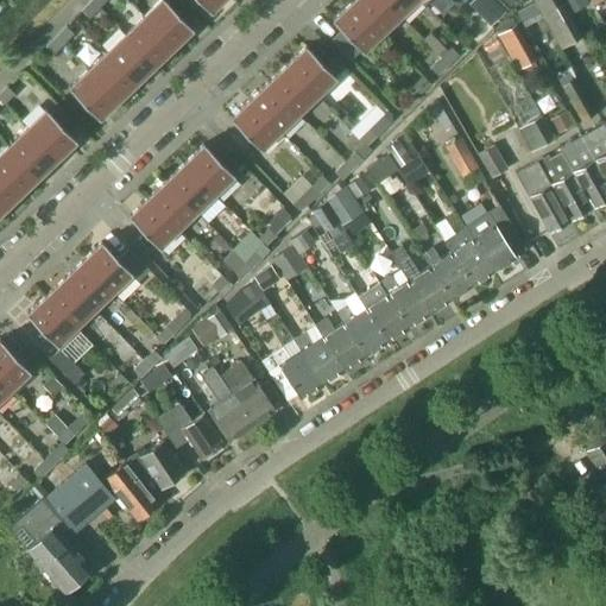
[(164,0),(163,0),(145,18),(175,49),(194,30),(164,0)]
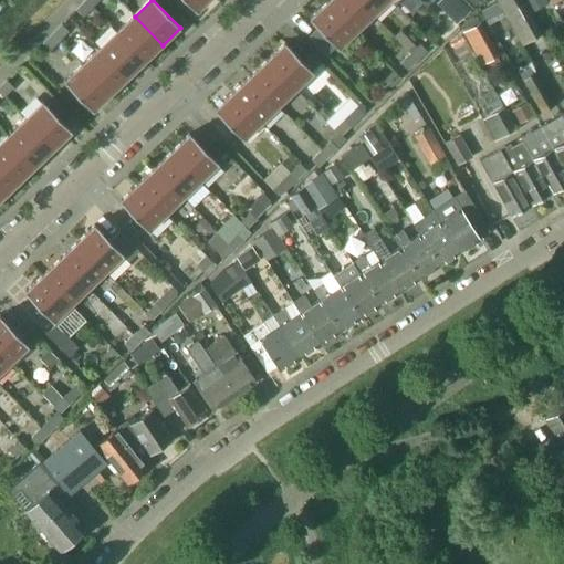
[(209,0),(184,0),(197,13),(209,0)]
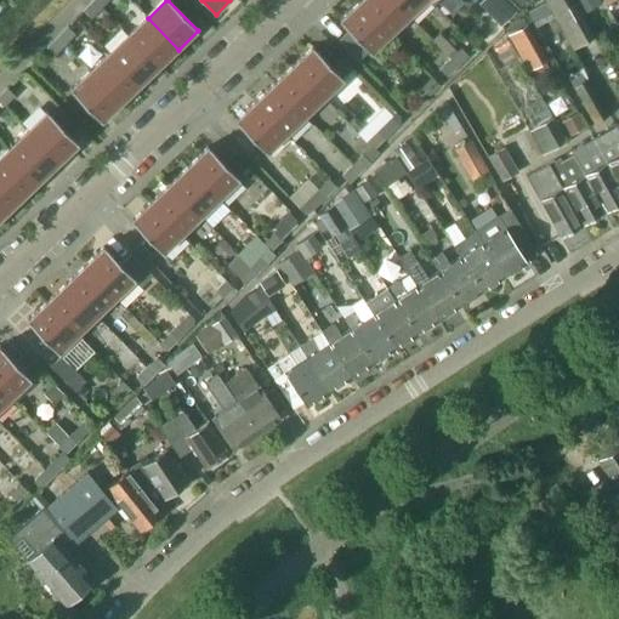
[(410,17),(393,0),(363,0),(361,4),(391,35),(410,17)]
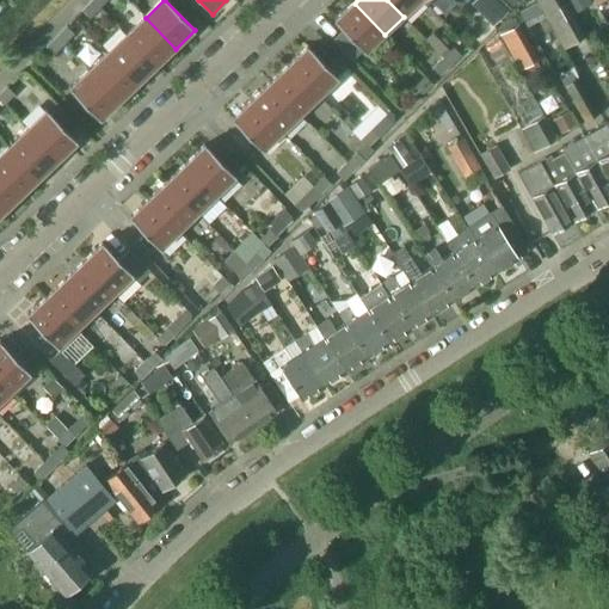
[(428,5),(423,0),(387,0),(404,17),(420,0),(428,6),(428,5)]
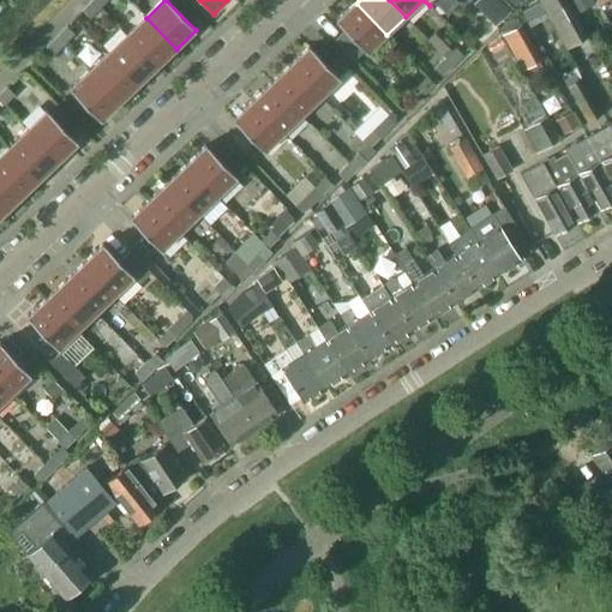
[(588,41),(565,0),(543,0),(569,51),(588,41)]
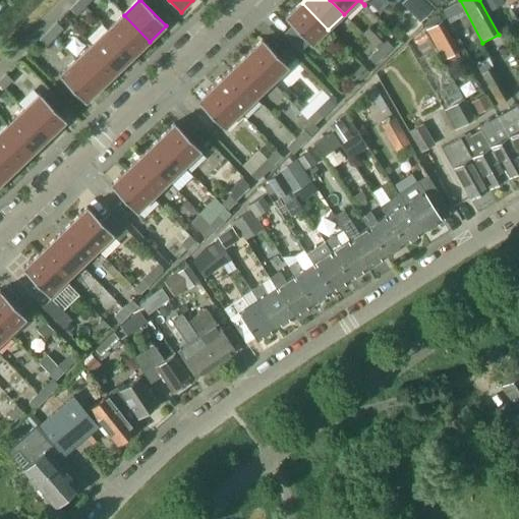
[(507,7),(503,0),(483,0),(492,15),(507,7)]
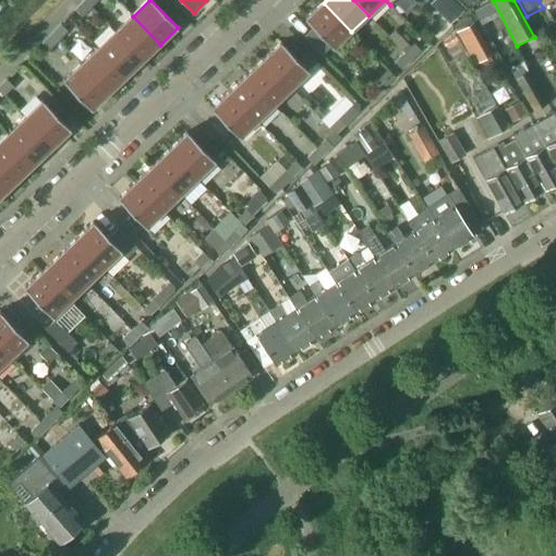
[(83,16),(92,8),(86,1),(76,11),(83,16)]
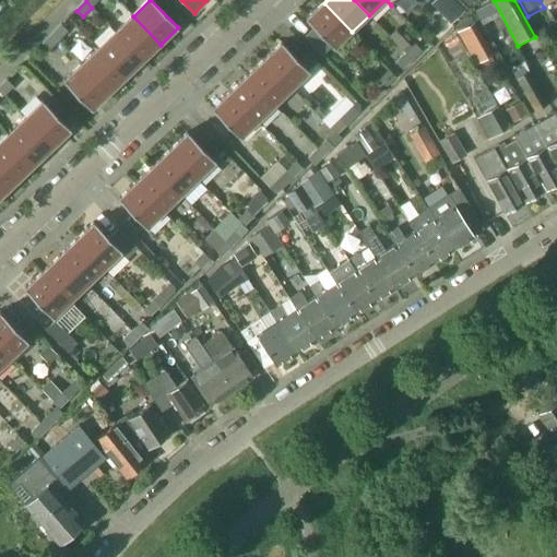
[(352,32),(324,3),(307,20),(334,49),(352,32)]
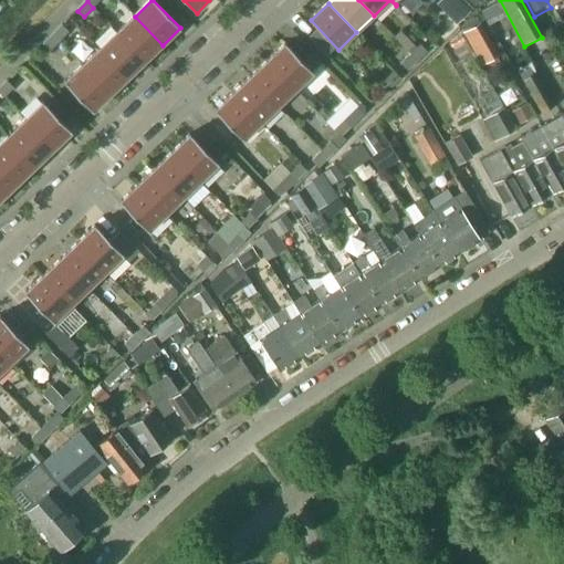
[(163,45),(135,17),(117,33),(145,62),(163,45)]
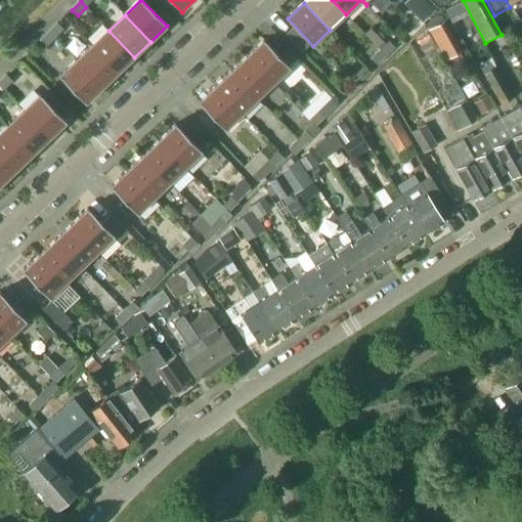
[(58,24),(49,33),(55,39),(63,30),(58,24)]
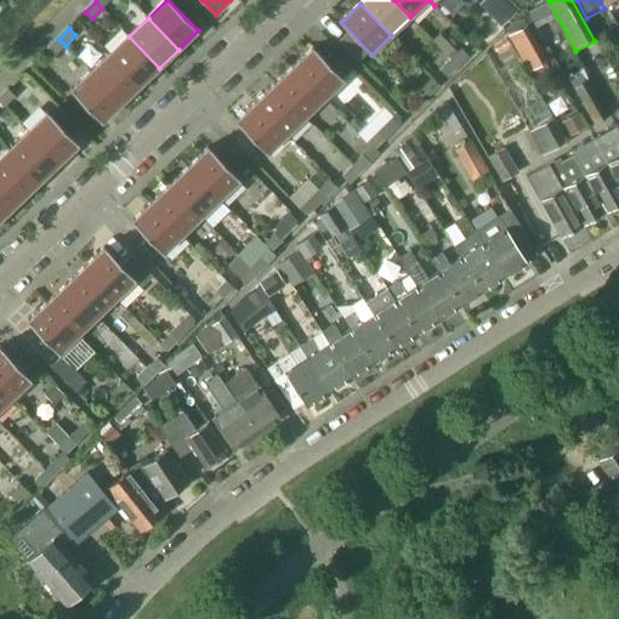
[(550,64),(532,29),(512,39),(531,74),(550,64)]
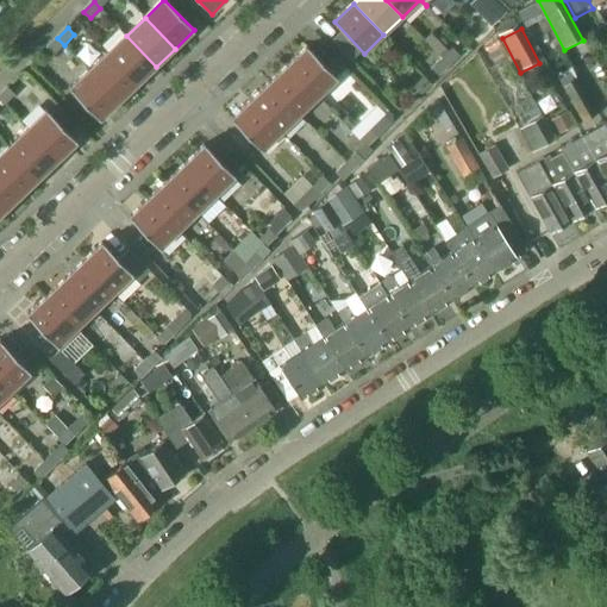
[(156,67),(126,36),(108,54),(138,85),(156,67)]
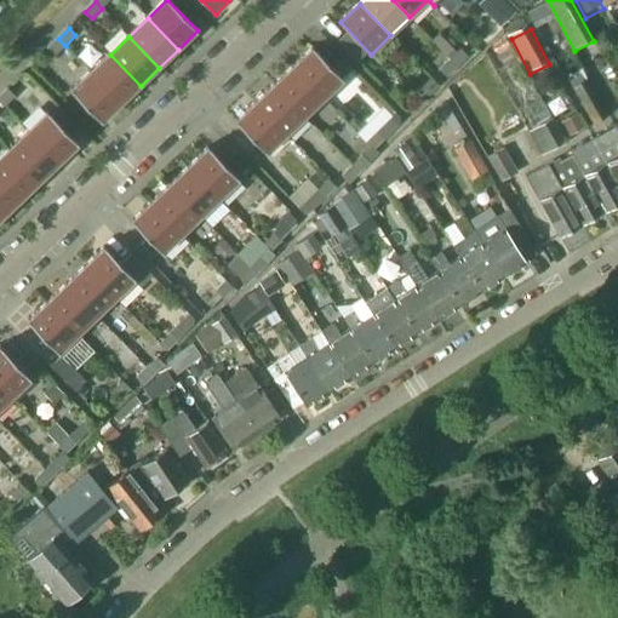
[(56,56),(66,46),(58,39),(49,50),(56,56)]
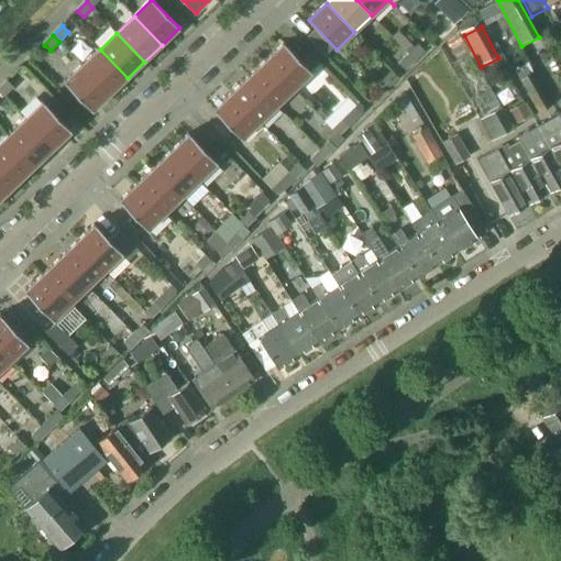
[(284,44),(266,61),(294,90),(312,73),(284,44)]
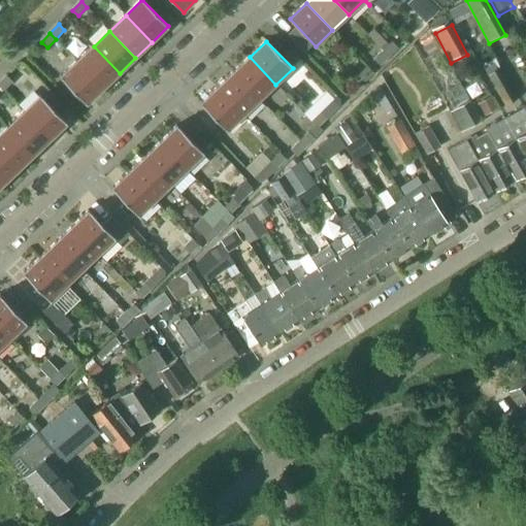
[(393,42),(384,52),(390,58),(398,48),(393,42)]
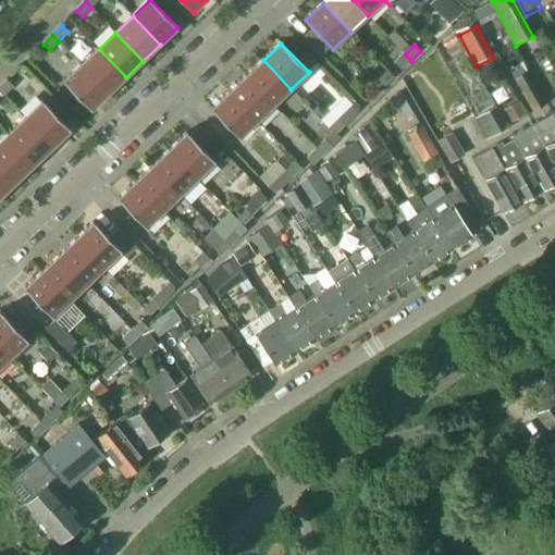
[(126,77),(99,49),(82,65),(109,94),(126,77)]
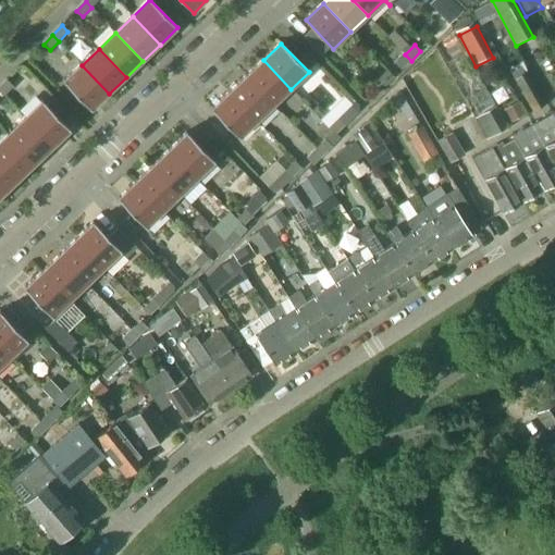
[(411,61),(405,54),(395,63),(402,70),(411,61)]
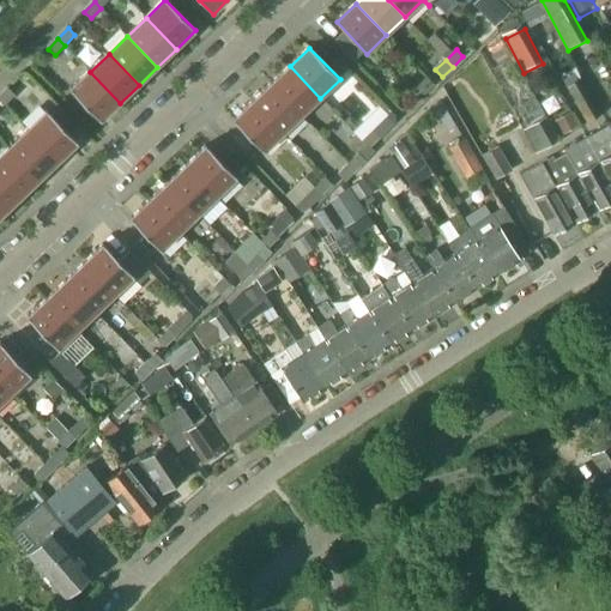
[(320,98),(290,66),(272,84),(302,116),(320,98)]
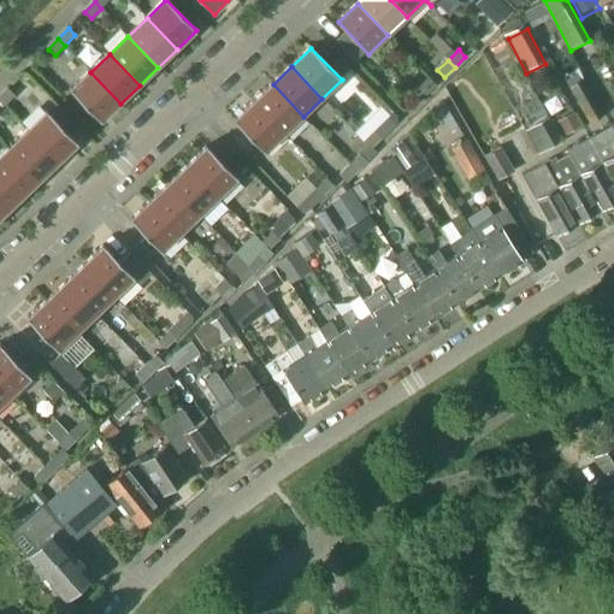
[(120,104),(90,72),(71,90),(101,122),(120,104)]
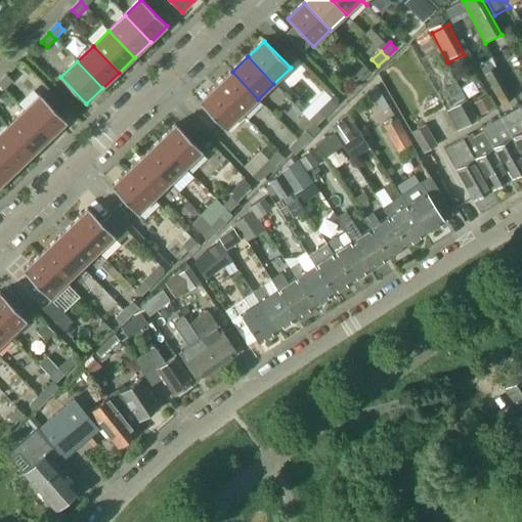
[(365,67),(356,76),(362,81),(372,73),(365,67)]
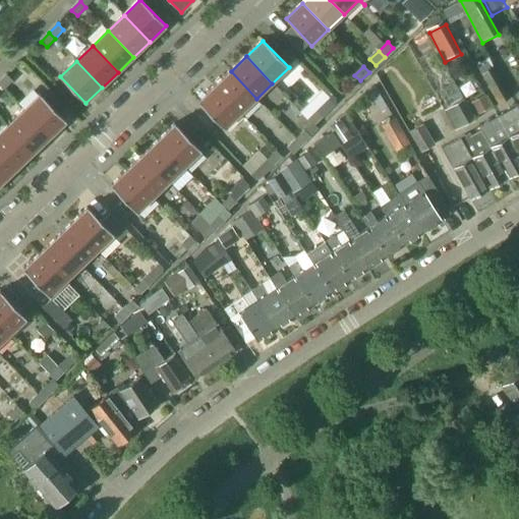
[(512,101),(495,70),(484,76),(502,107),(512,101)]
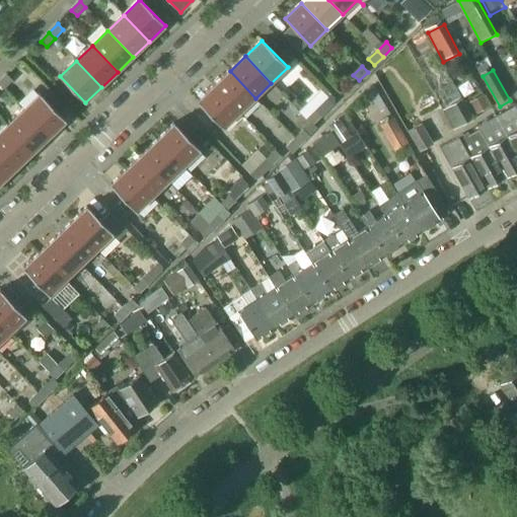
[(255,98),(230,71),(214,86),(239,114),(255,98)]
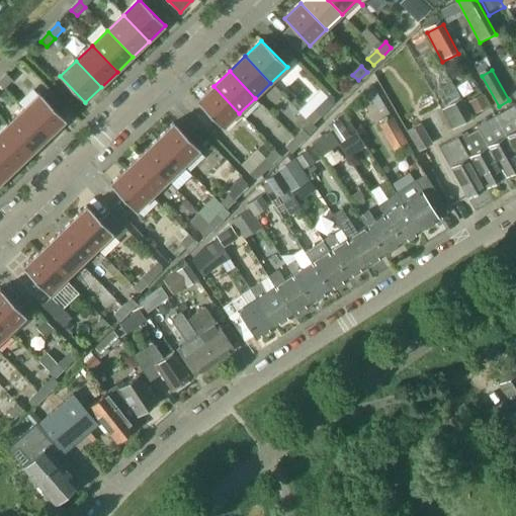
[(0,85),(4,89),(13,81),(7,75),(0,82),(0,85)]
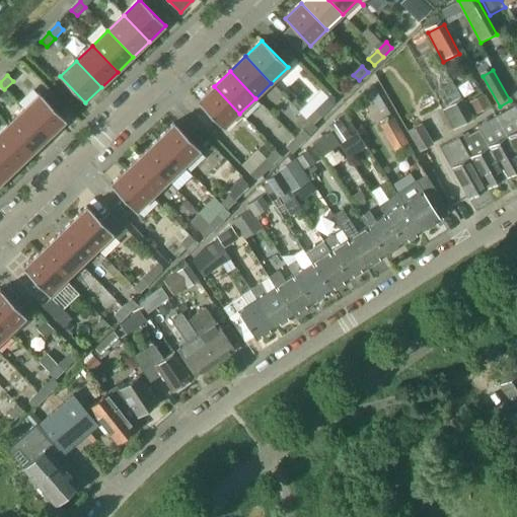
[(239,114),(214,86),(198,102),(223,129),(239,114)]
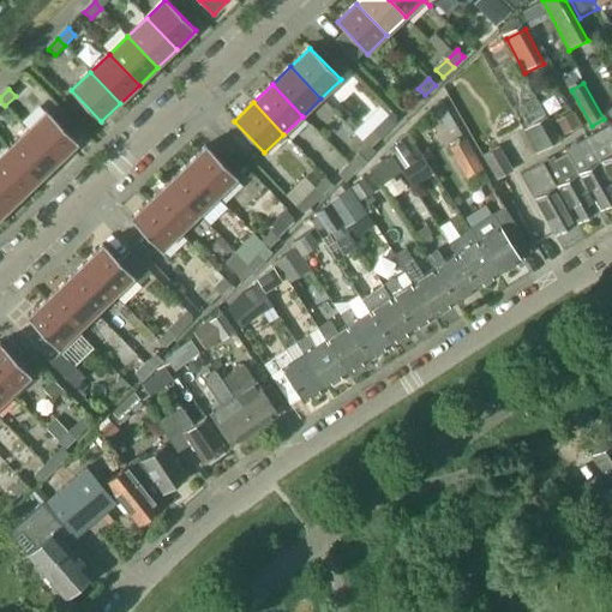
[(48,112),(29,131),(59,162),(78,143),(48,112)]
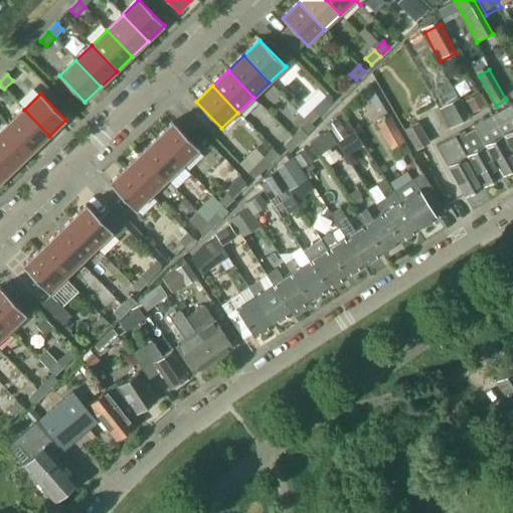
[(478,98),(467,104),(474,115),(484,109),(478,98)]
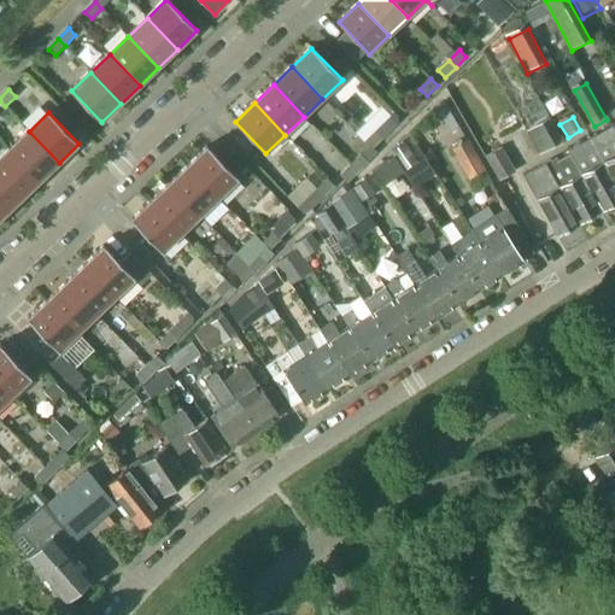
[(562,145),(550,124),(538,132),(550,152),(562,145)]
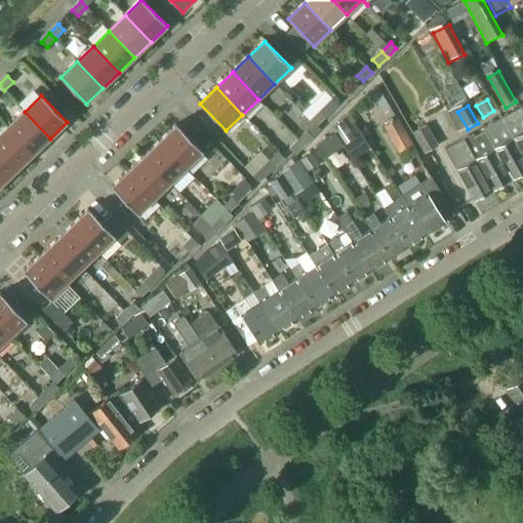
[(522,111),(521,109),(503,119),(522,155),(522,111)]
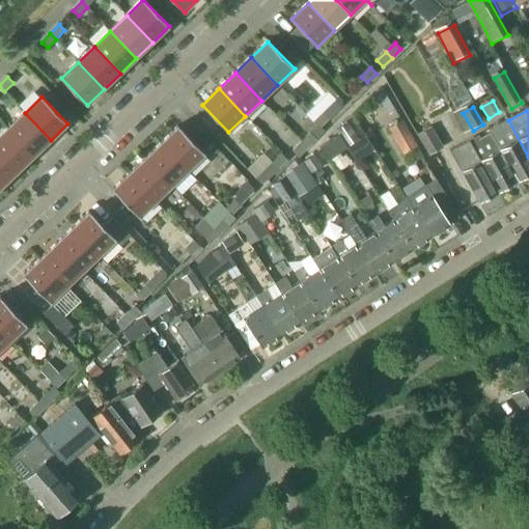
[(51,140),(25,113),(8,129),(34,156),(51,140)]
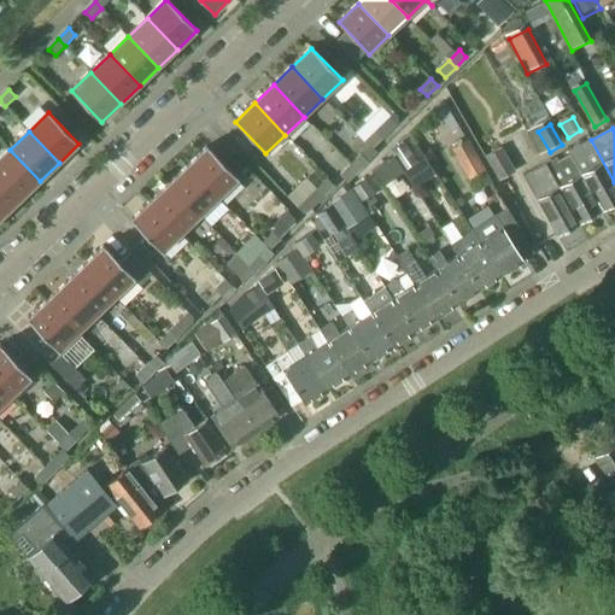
[(373,150),(382,139),(375,133),(365,142),(373,150)]
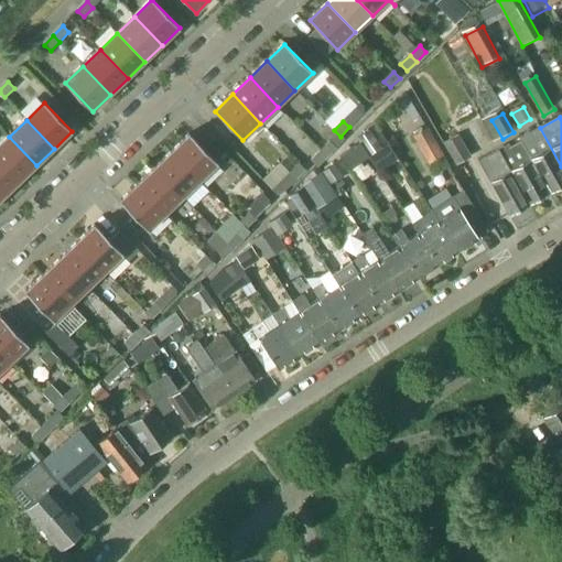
[(481,127),(463,137),(474,155),(490,146),(481,127)]
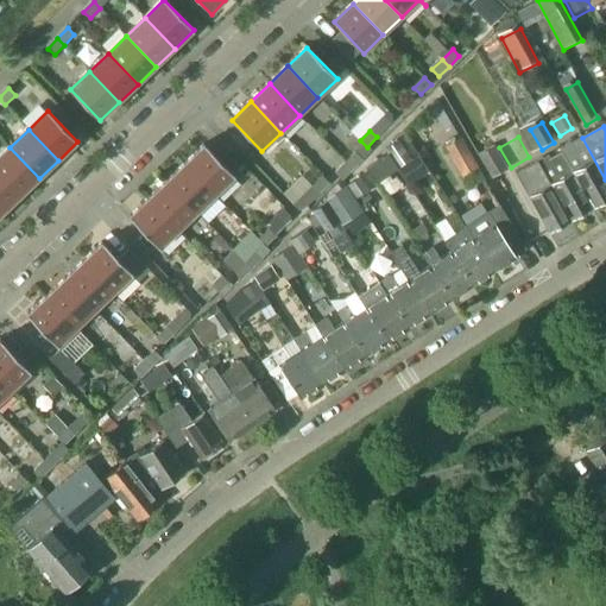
[(605,180),(582,138),(560,150),(561,152),(593,208),(605,200),(605,180)]
